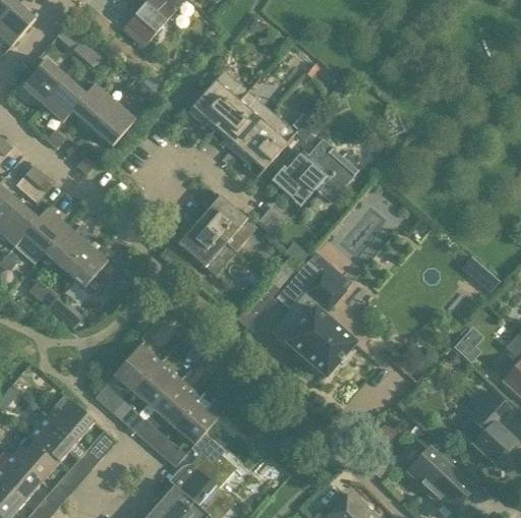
[(0,0),(0,16),(14,1),(13,0),(0,0)]
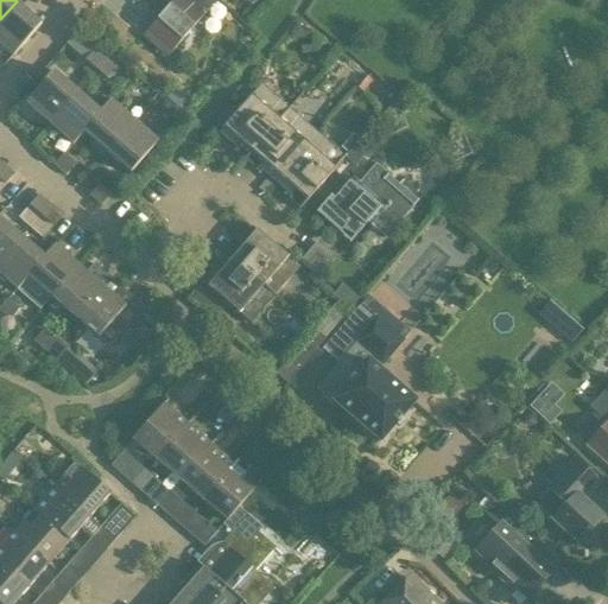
[(171,0),(162,12),(160,12),(140,35),(165,56),(214,0),(171,0)]
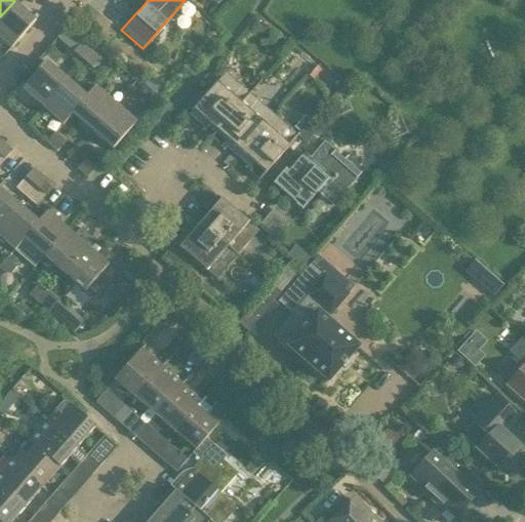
[(126,0),(138,10),(139,10),(148,0),(126,0)]
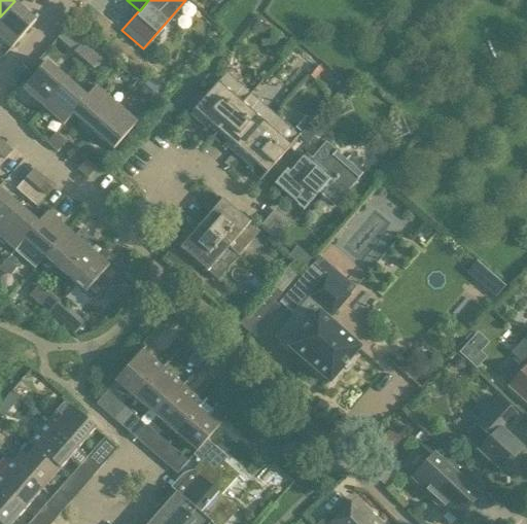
[(35,19),(14,1),(0,16),(0,37),(10,46),(35,19)]
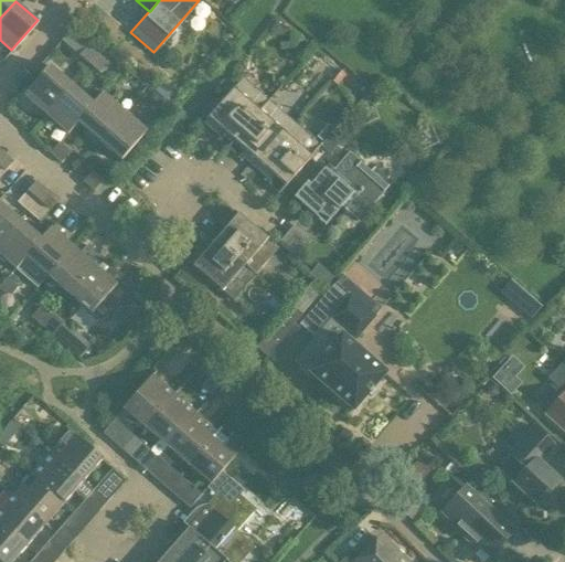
[(89,62),(98,52),(87,43),(78,53),(89,62)]
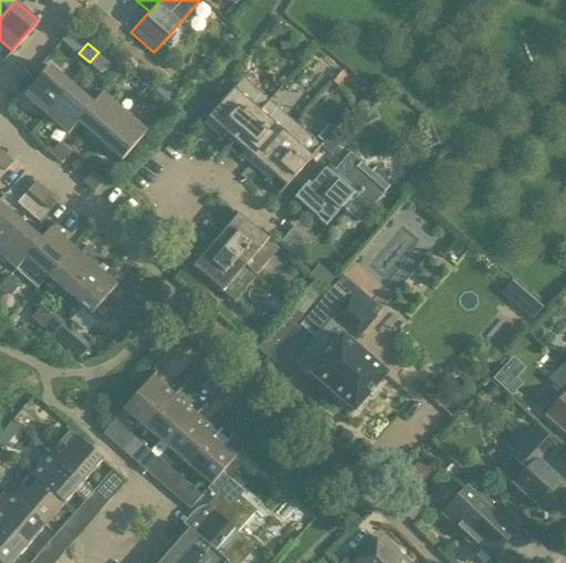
[(98,52),(90,62),(100,72),(108,61),(98,52)]
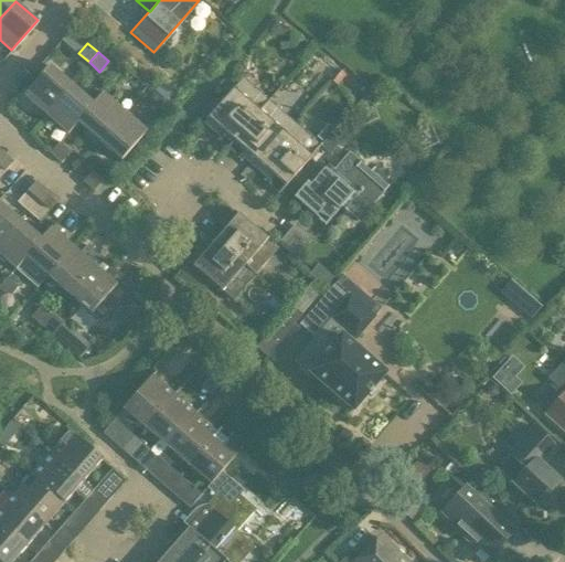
[(45,114),(71,83),(49,64),(22,94),(45,114)]
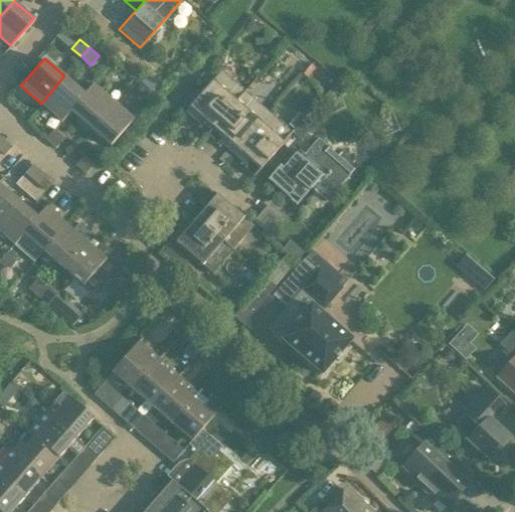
[(212,128),(243,92),(219,70),(184,112),(198,125),(202,120),(212,128)]
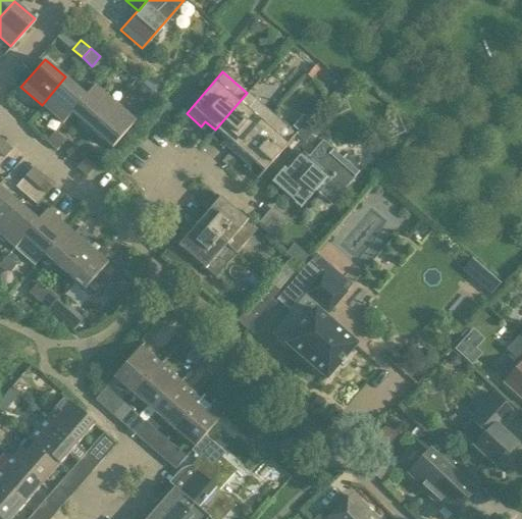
[(85,94),(65,76),(42,105),(61,122),(70,111),(86,94),(85,94)]
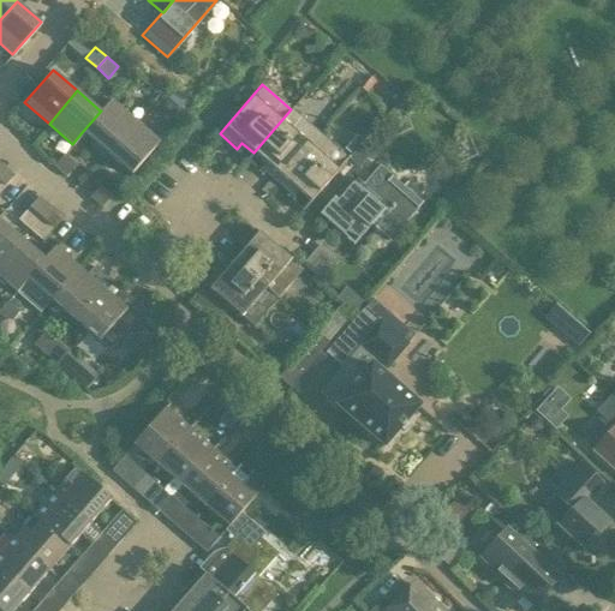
[(111,97),(100,111),(101,111),(83,131),(107,151),(136,119),(111,97)]
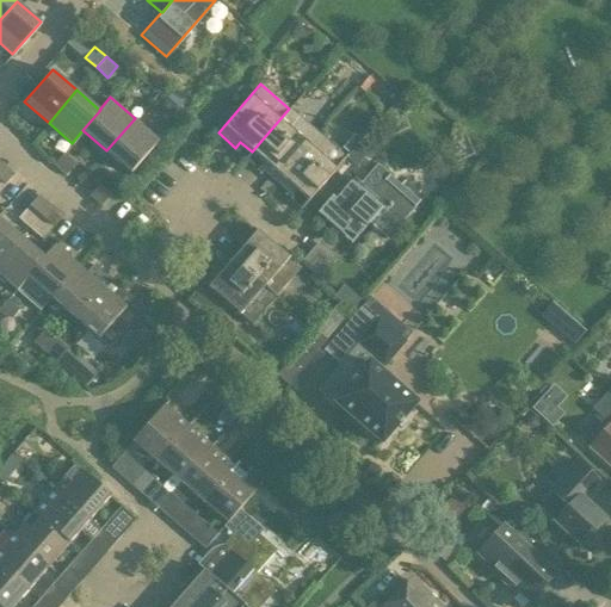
[(259,168),(276,181),(318,132),(289,109),(252,152),(264,162),(259,168)]
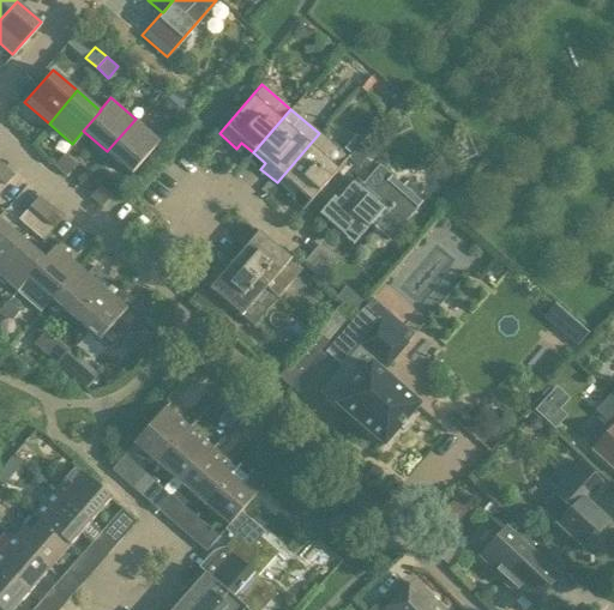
[(136,119),(107,151),(131,173),(160,139),(136,119)]
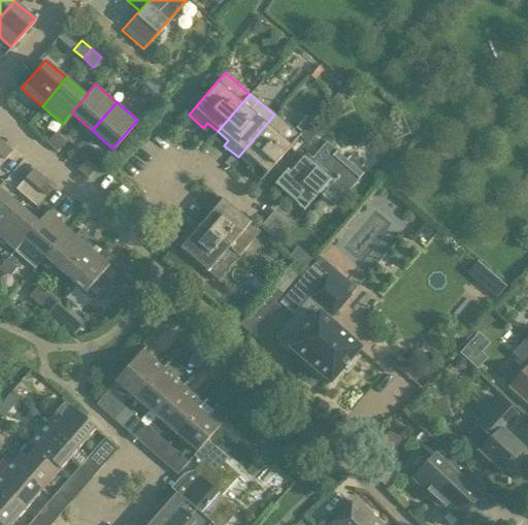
[(274,115),(238,157),(252,169),(256,164),(266,172),(298,135),(274,115)]
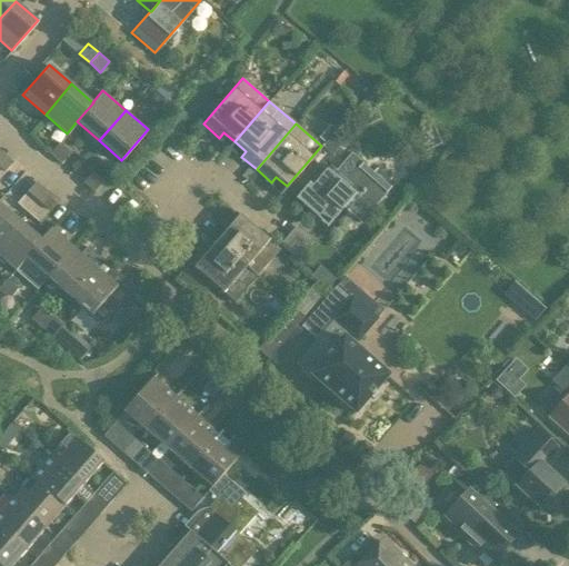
[(69,151),(59,141),(50,151),(61,161),(69,151)]
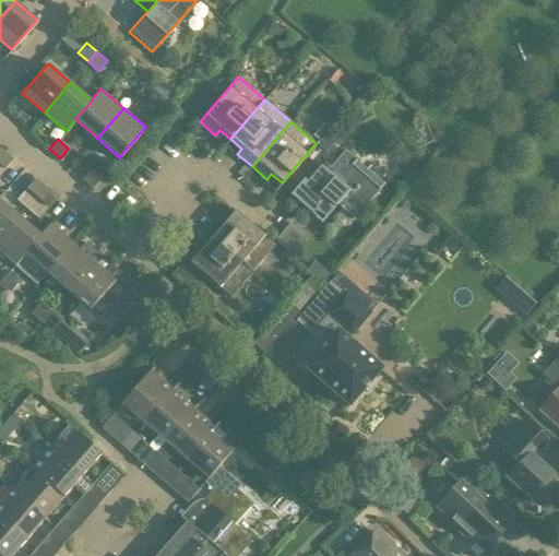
[(0,172),(13,157),(3,149),(0,151),(0,172)]
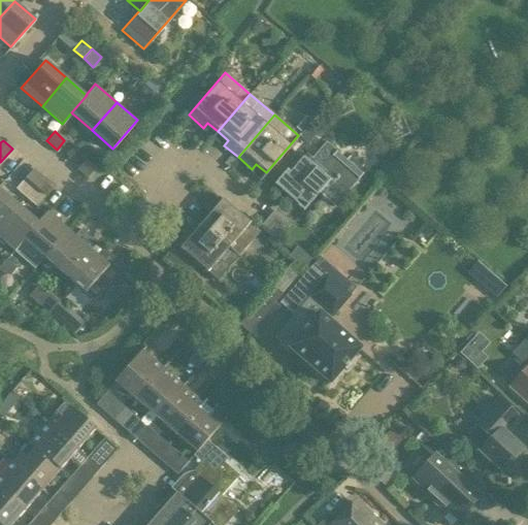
[(311,157),(306,153),(296,164),(293,161),(274,184),(292,198),(303,209),(319,192),(333,204),(342,193),(345,196),(351,191),(349,189),(366,168),(349,154),(341,163),(332,155),(336,151),(325,141),(311,157)]
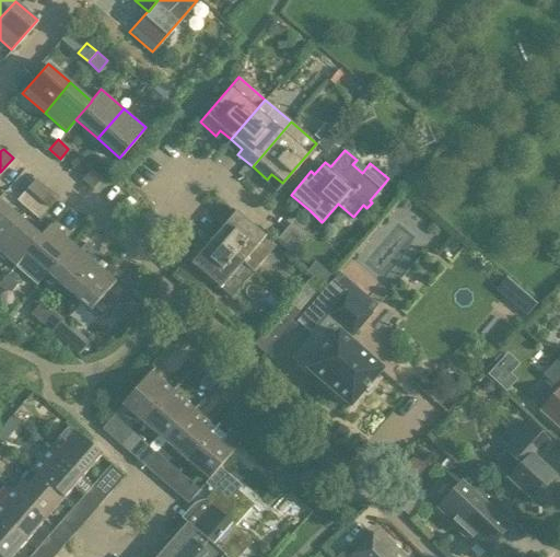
[(101,177),(91,167),(82,177),(93,187),(101,177)]
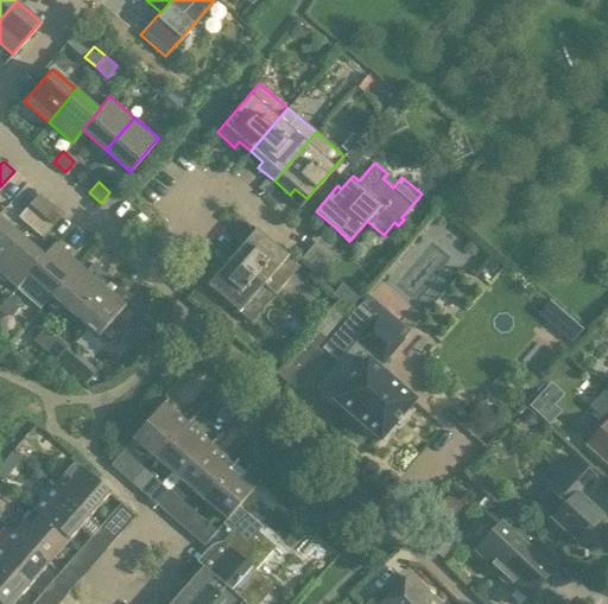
[(30,226),(50,202),(38,191),(18,215),(30,226)]
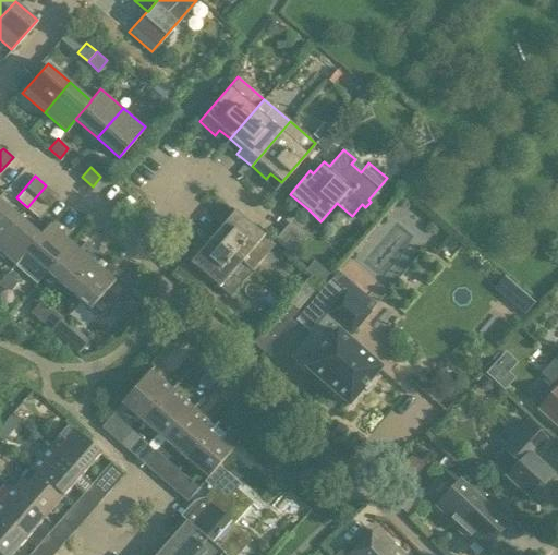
[(46,185),(27,207),(37,216),(56,194),(46,185)]
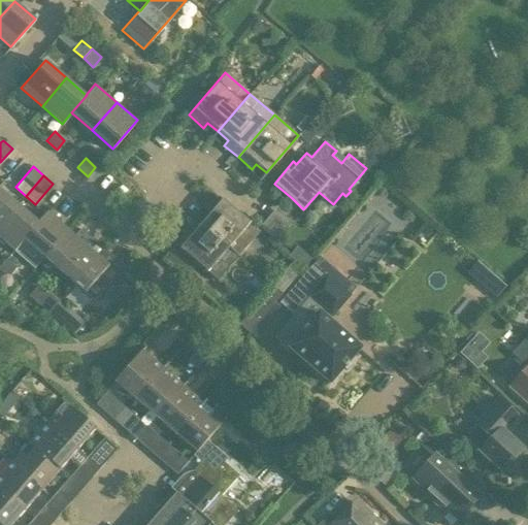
[(0,225),(19,204),(0,188),(0,225)]
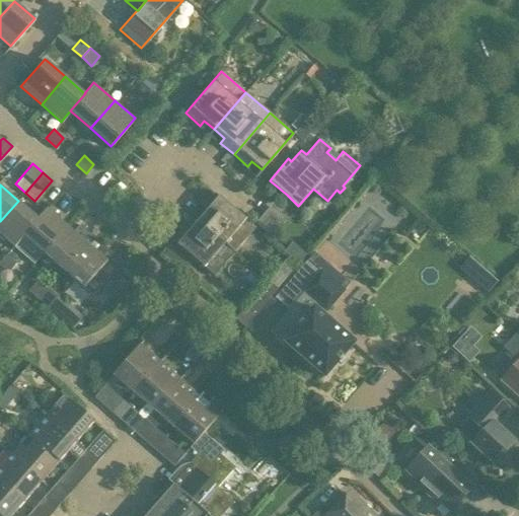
[(207,209),(198,219),(234,249),(254,226),(214,191),(202,205),(207,209)]
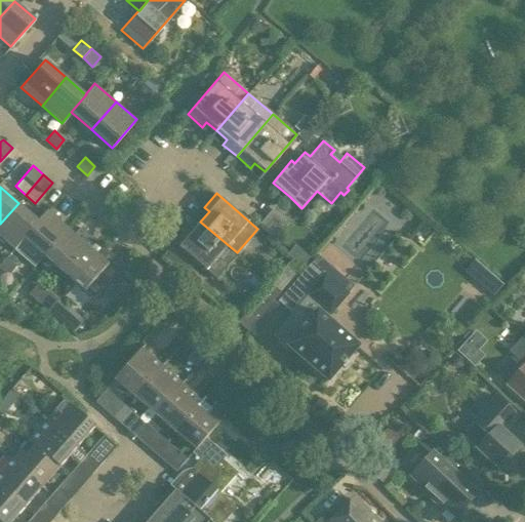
[(38,219),(37,219),(18,203),(0,224),(0,235),(14,247),(24,237),(23,236),(38,219)]
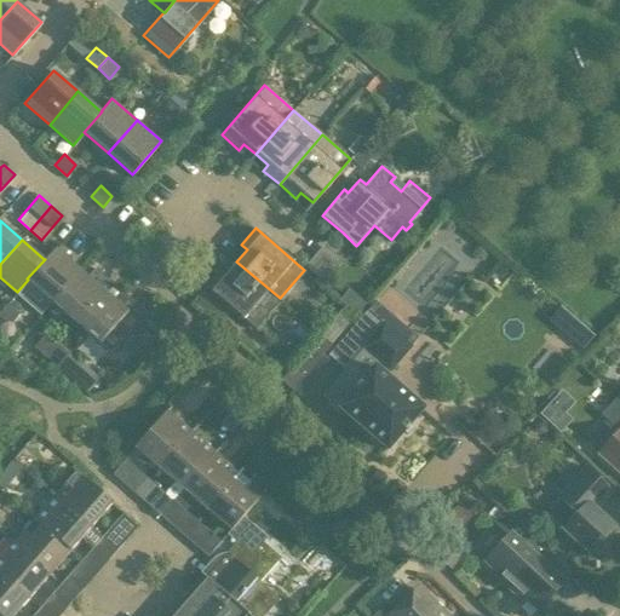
[(323,243),(305,266),(322,282),(343,259),(323,243)]
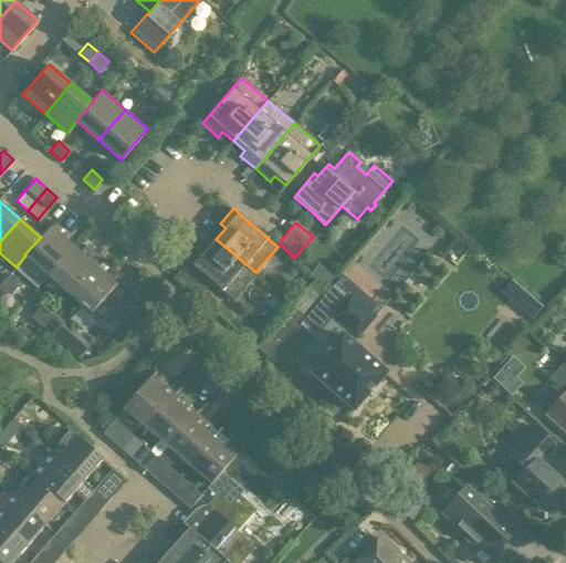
[(50,225),(40,237),(41,237),(24,254),(25,256),(46,273),(72,243),(50,225)]
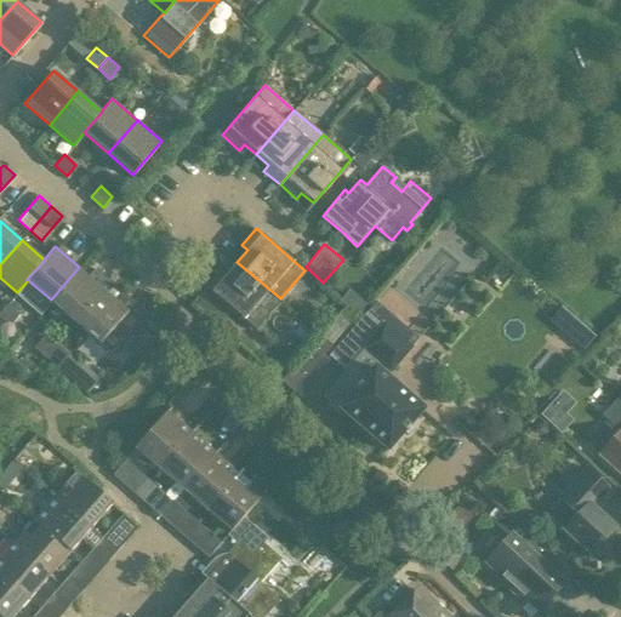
[(280,298),(237,262),(227,273),(221,268),(206,285),(255,327),(280,298)]
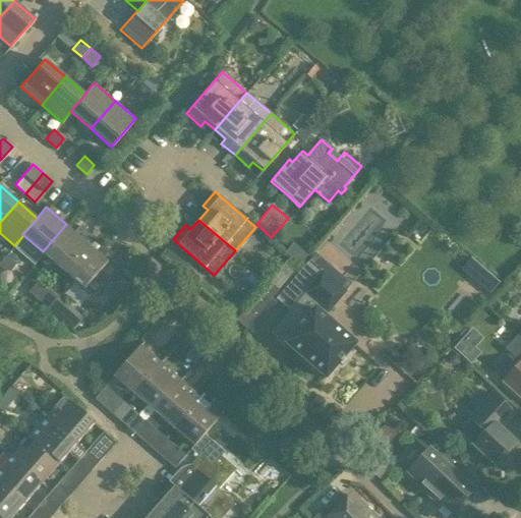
[(43,251),(63,269),(87,242),(66,224),(43,251)]
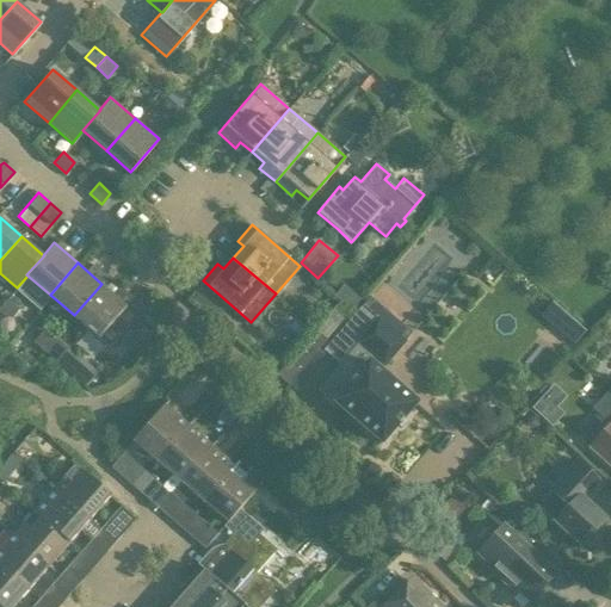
[(109,276),(102,284),(74,315),(98,336),(98,335),(109,345),(128,323),(117,314),(133,296),(109,276)]
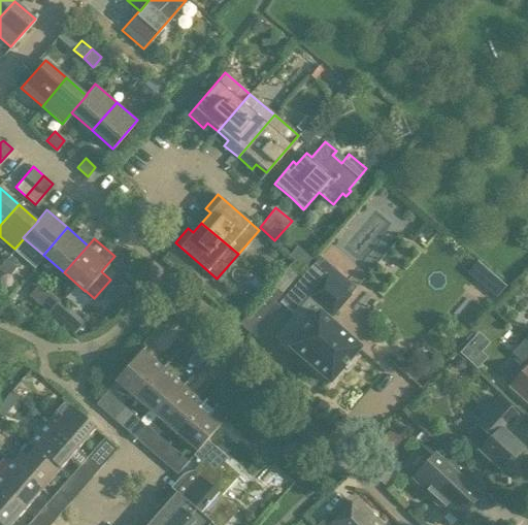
[(289,255),(294,259),(302,266),(310,257),(297,244),(289,255)]
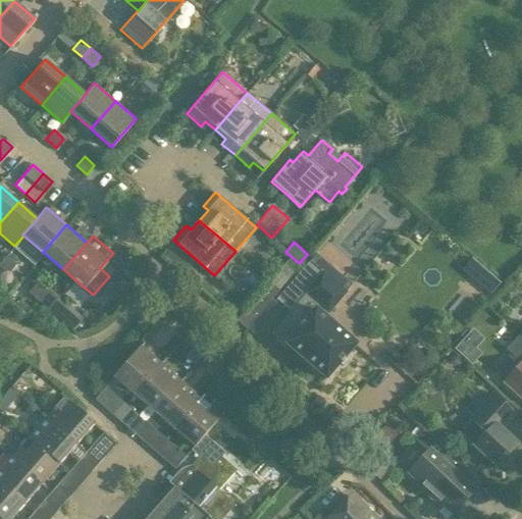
[(6,254),(0,260),(0,265),(8,272),(16,263),(6,254)]
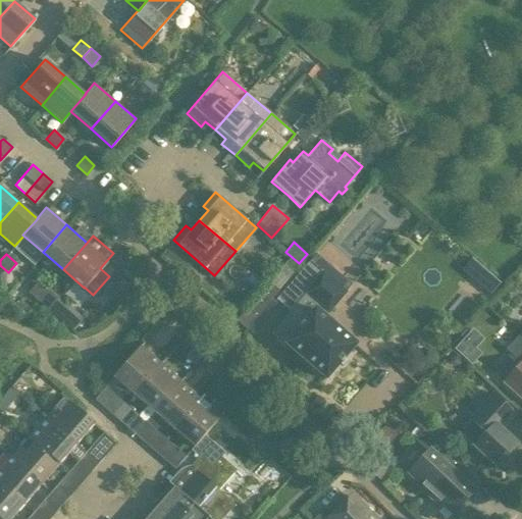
[(278,270),(288,277),(299,263),(291,256),(278,270)]
